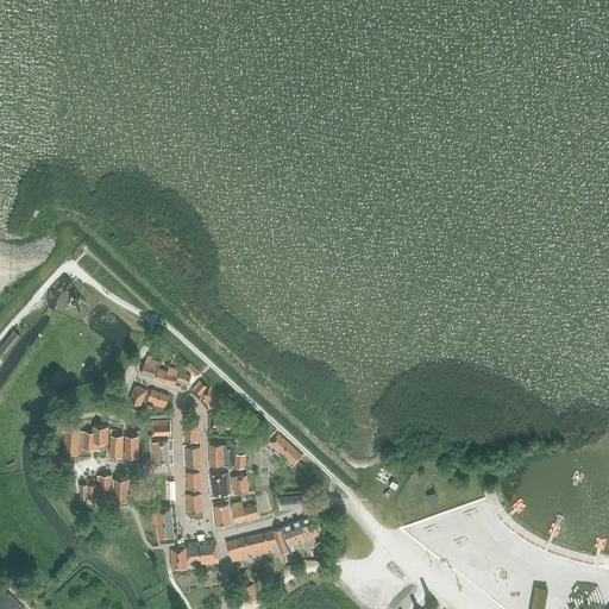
[(0,358),(1,359),(19,337),(20,336),(13,330),(0,345),(0,358)]
